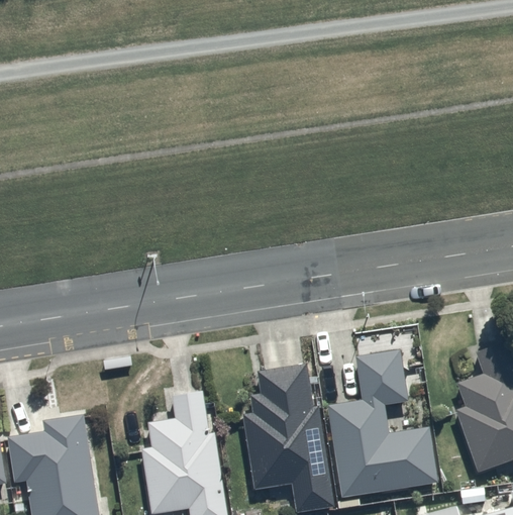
[(439,481),(429,423),(390,430),(386,408),(415,402),(405,347),(356,356),(365,396),(325,404),(342,499),(439,481)]
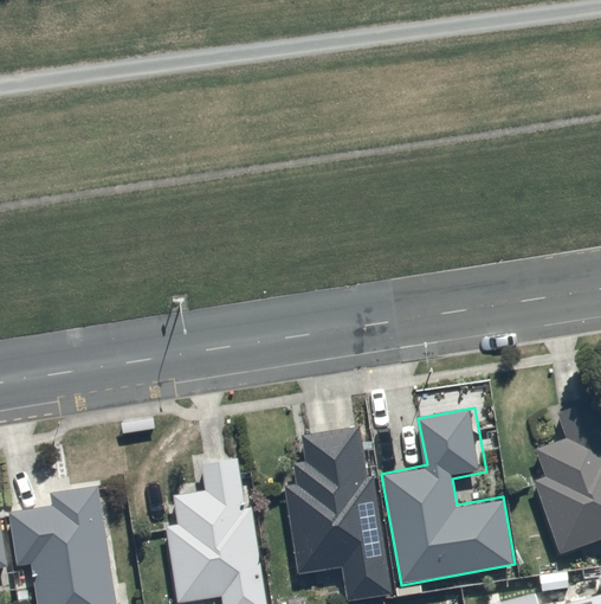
[(543,479),(527,486),(555,553),(596,537),(600,546),(600,415),(563,430),(567,439),(532,453),(543,479)]
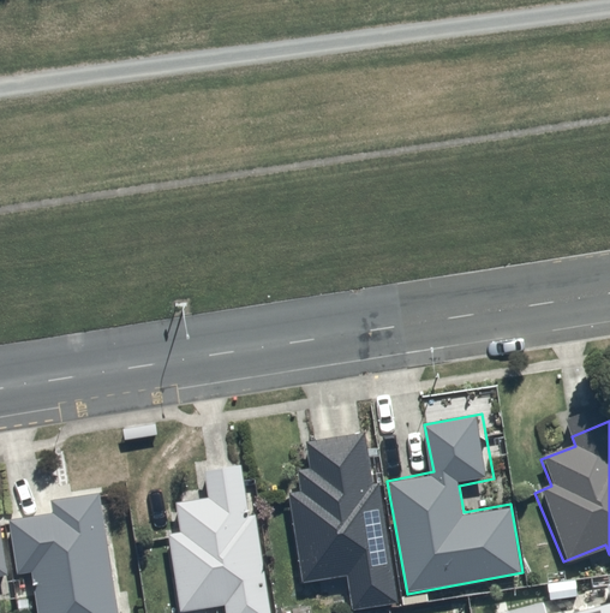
[(130,440),(162,434),(160,423),(127,428),(130,440)]
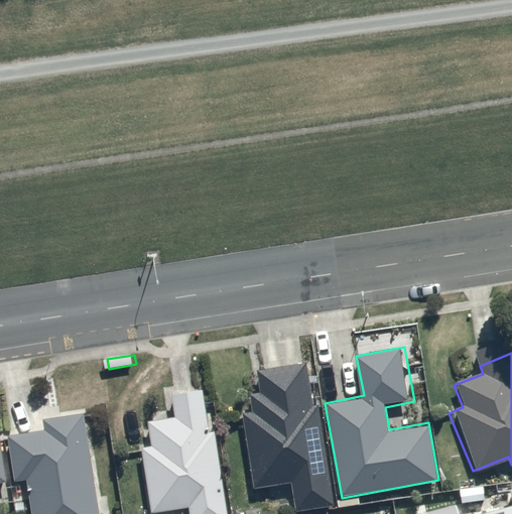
[(241,411),(255,492),(288,487),(292,510),(335,503),(310,361),(260,370),(264,389),(255,390),(259,408),(241,411)]
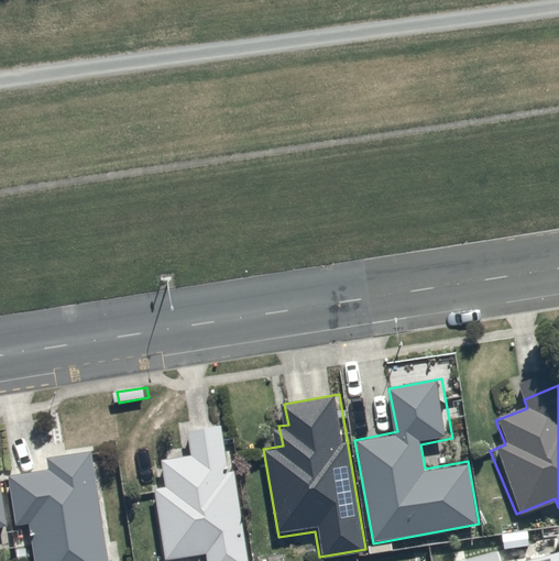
[(154,490),(166,560),(205,553),(206,560),(248,560),(223,421),(187,428),(193,454),(159,460),(163,487),(154,490)]
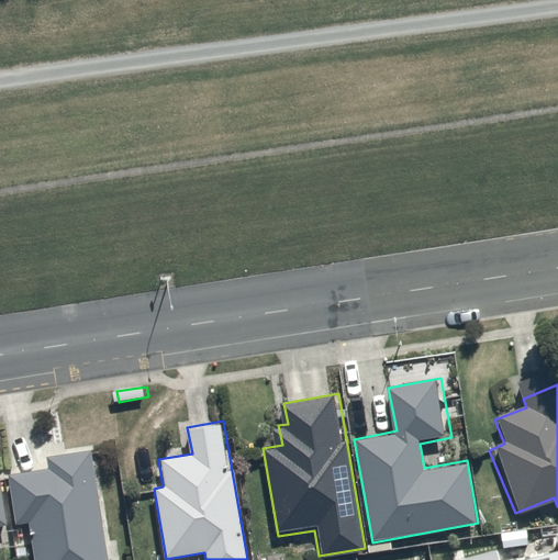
[(7,471),(15,523),(28,521),(33,559),(107,559),(89,449),(46,456),(47,466),(7,471)]
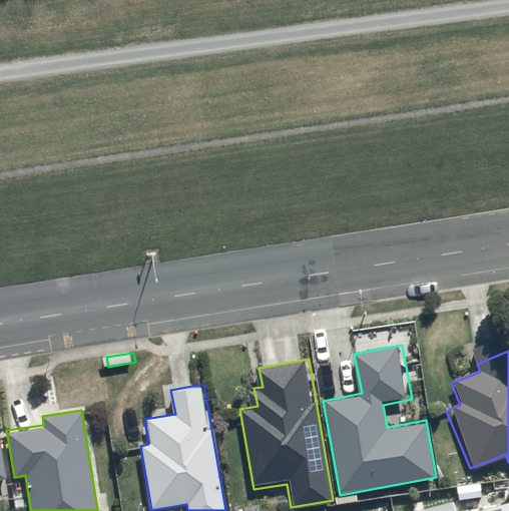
[(0,484),(10,483),(1,433),(0,433),(0,510),(2,510),(0,499),(0,484)]
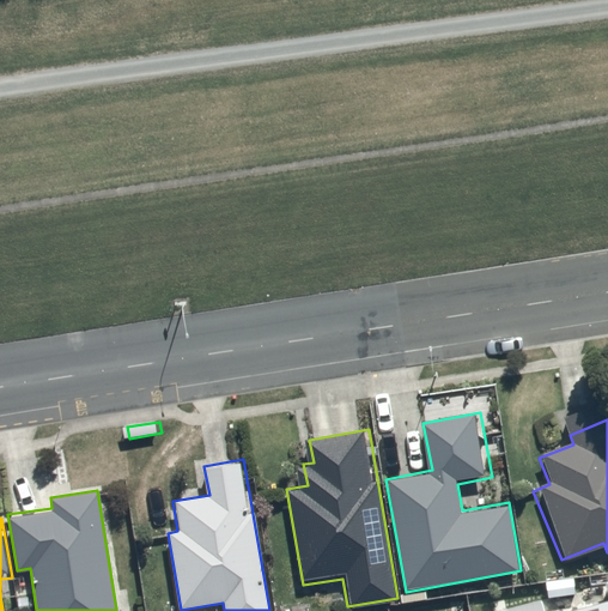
[(607,581),(601,584),(606,603),(577,610),(607,610),(607,581)]
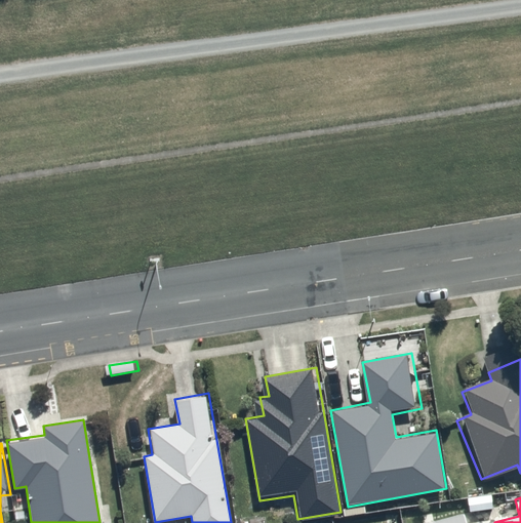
All buildings are outlined.
